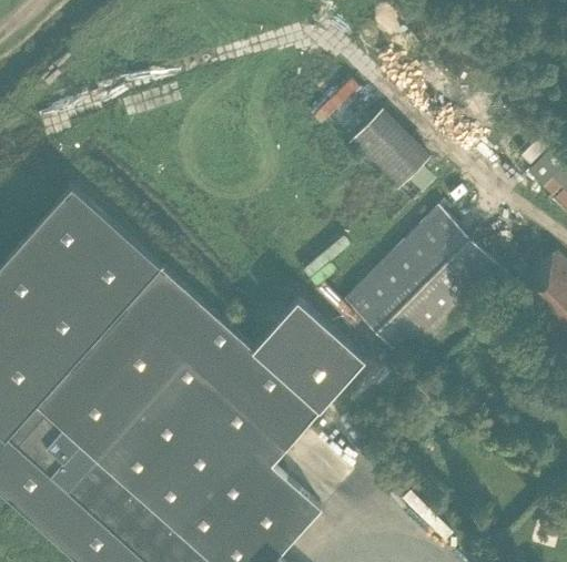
[(422,166),(429,157),(381,110),(348,143),(397,191),(411,205),(435,181),(422,166)]
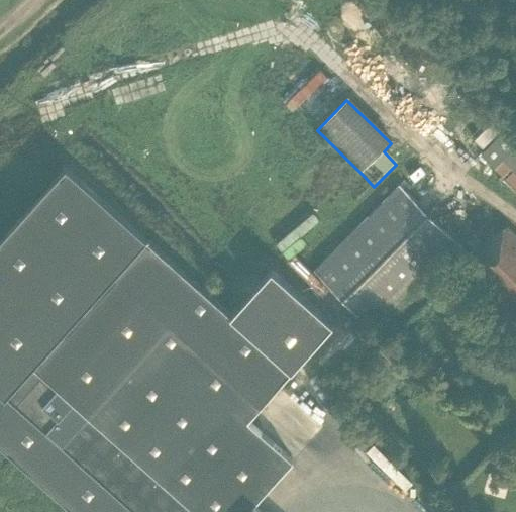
[(515,149),(502,136),(479,159),(515,197),(515,149)]
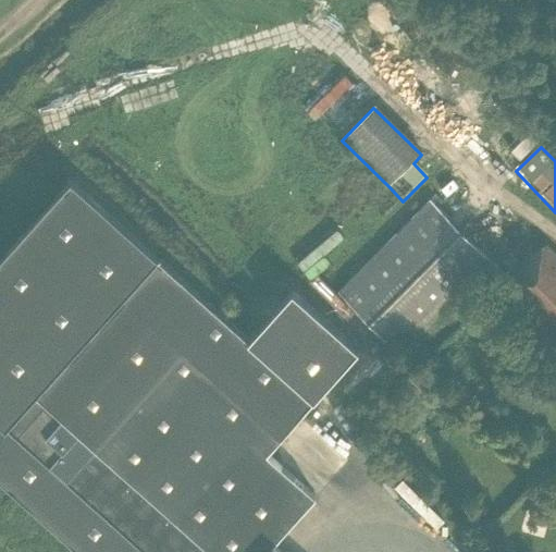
[(70,185),(0,262),(0,487),(72,551),(273,551),(272,550),(314,501),(267,457),(357,355),(293,297),(249,345),(70,185)]
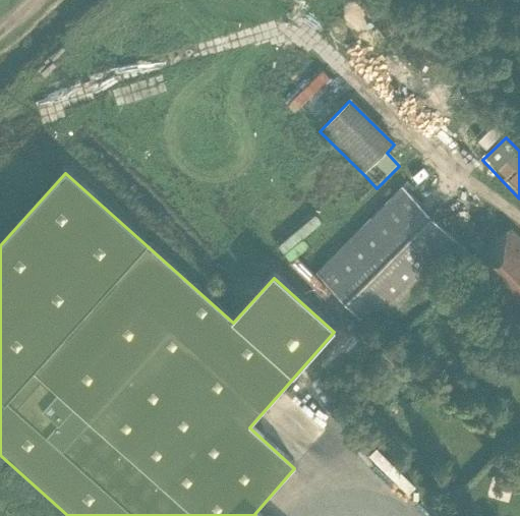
[(473,262),(468,256),(402,190),(315,276),(373,334),(448,260),(462,274),(467,270),(519,323),(519,241),(510,231),(499,242),(496,239),(473,262)]
